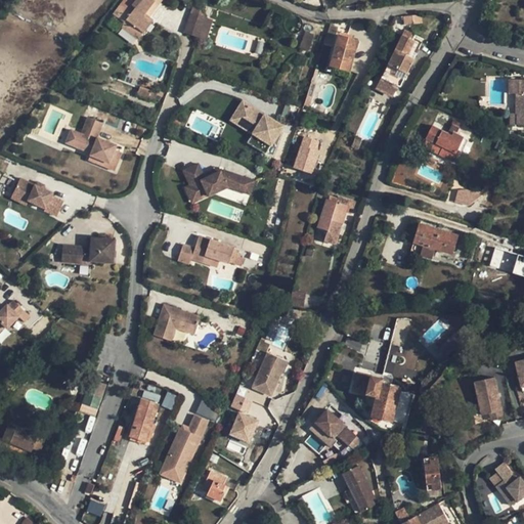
[(124,0),(113,14),(125,23),(127,20),(143,33),(154,19),(149,16),(145,13),(155,0),(124,0)]
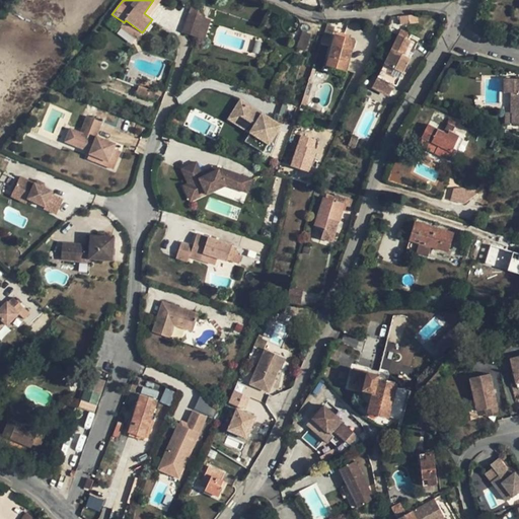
[(160,0),(153,0),(144,13),(148,16),(160,0)]
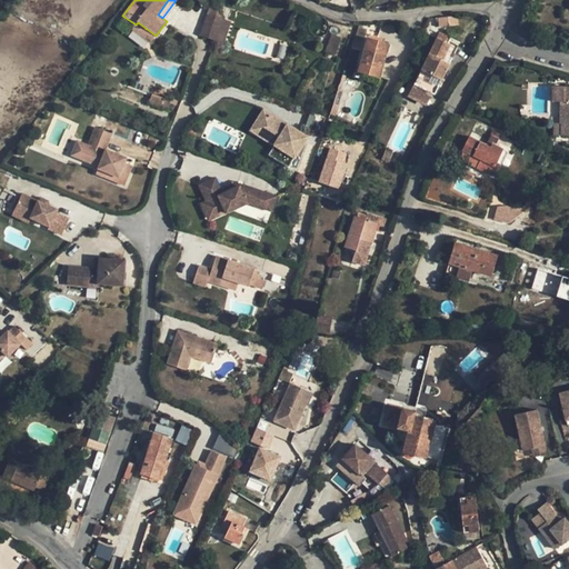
[(215,40),(221,18),(211,6),(201,36),(215,40)]
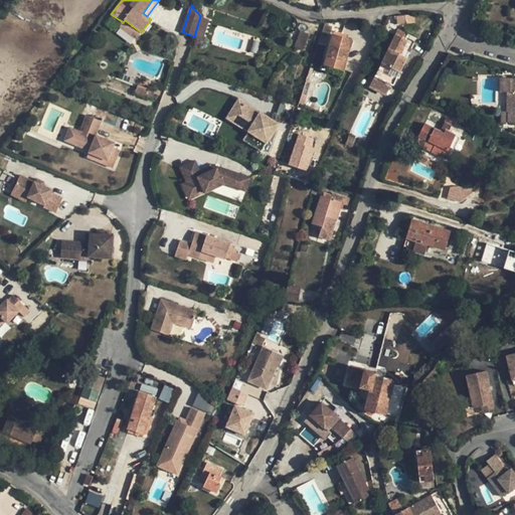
[(413,14),(396,16),(397,25),(414,23),(413,14)]
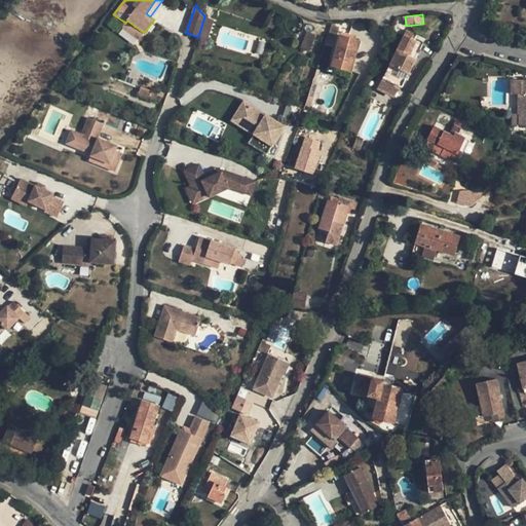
[(204,16),(198,37),(209,40),(215,20),(204,16)]
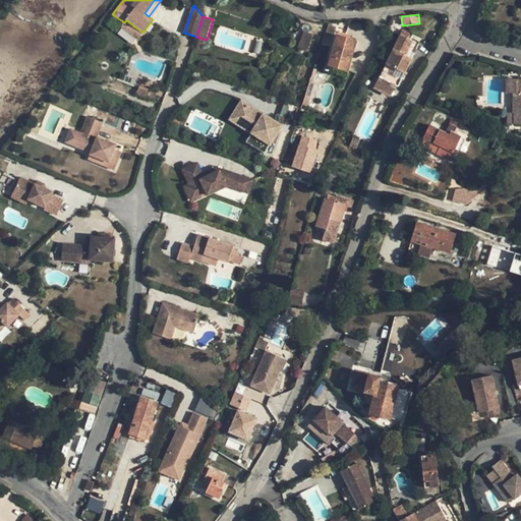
[(142,33),(126,20),(124,22),(121,26),(138,39),(142,33)]
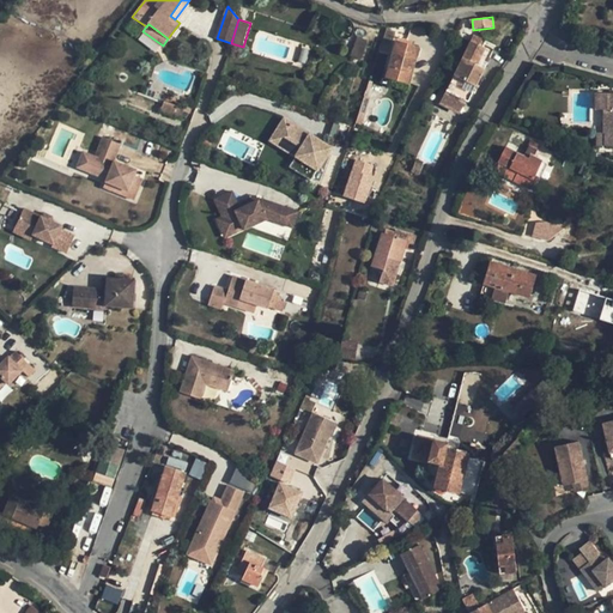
[(485,41),(473,35),(471,41),(483,47),(485,41)]
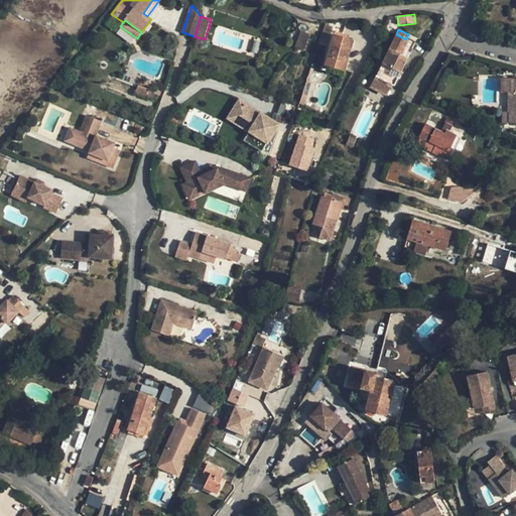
[(309,34),(301,31),(298,38),(306,41),(309,34)]
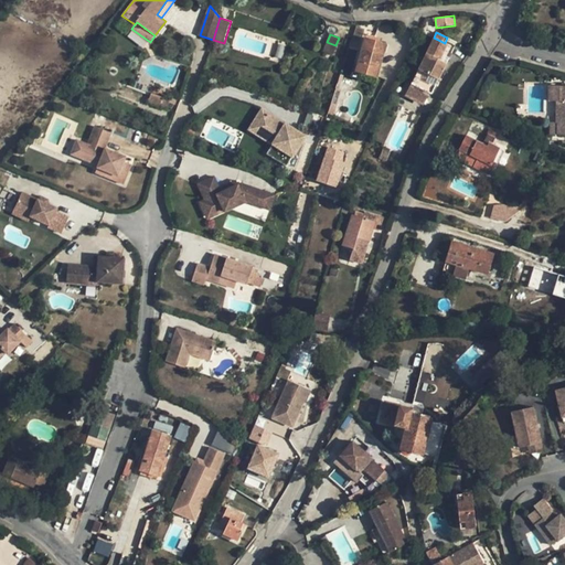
[(364,38),(362,38),(353,71),(356,71),(364,38)]
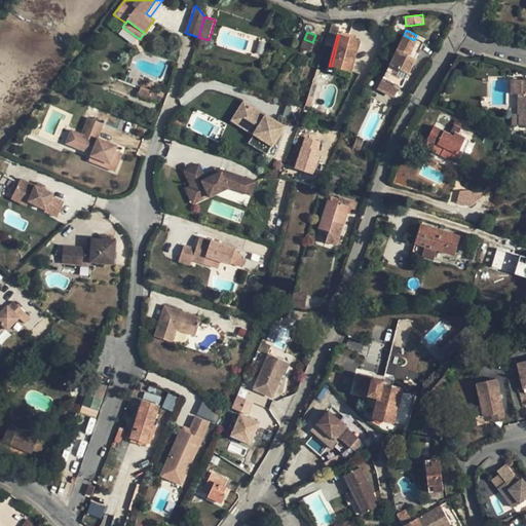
[(359,40),(339,35),(332,66),(350,71),(359,40)]
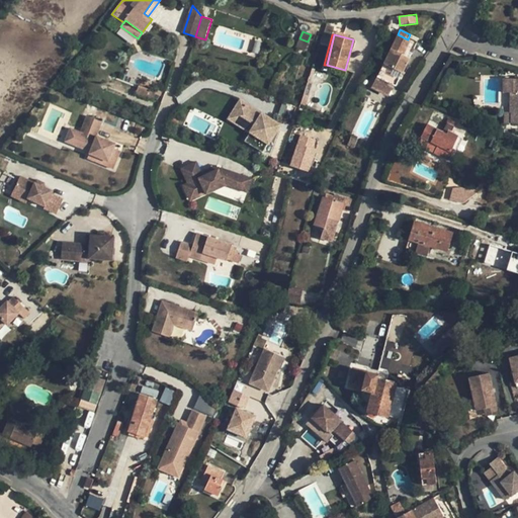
[(398,34),(376,77),(396,86),(417,44),(408,39),(398,34)]
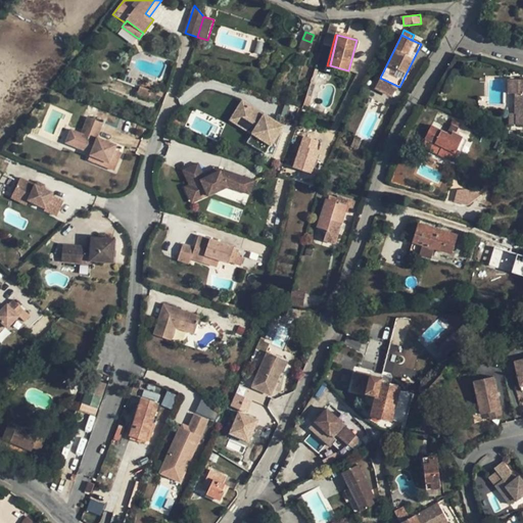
[(330,65),(327,65),(325,70),(346,77),(348,70),(330,65)]
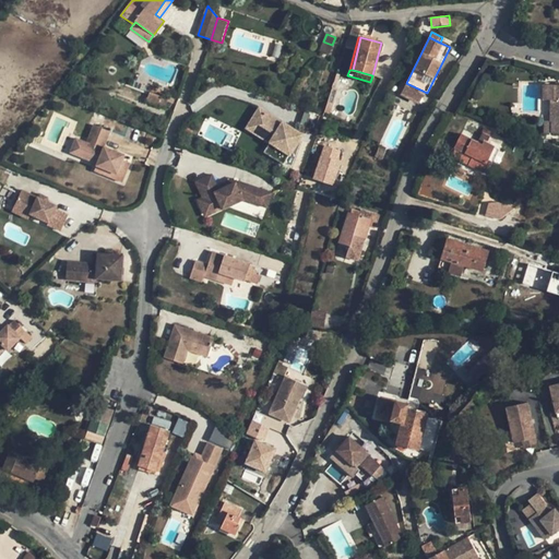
[(558,132),(558,84),(544,85),(543,86),(543,99),(550,99),(550,120),(545,120),(544,133),(558,132)]
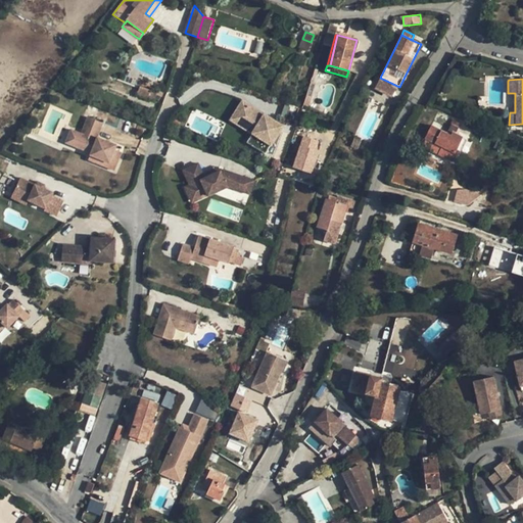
[(389,105),(371,97),(366,106),(385,115),(389,105)]
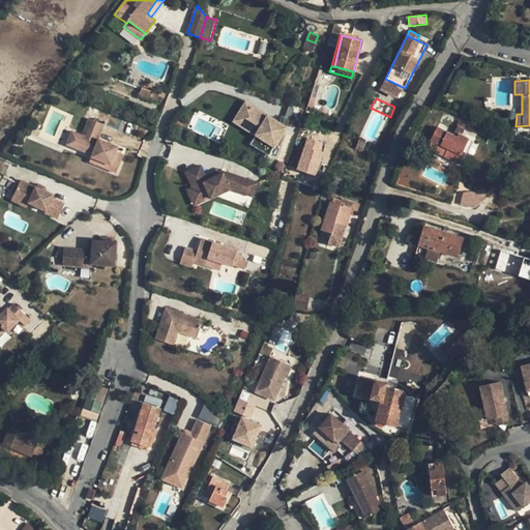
[(232,122),(255,137),(273,147),(285,128),(244,104),(232,122)]
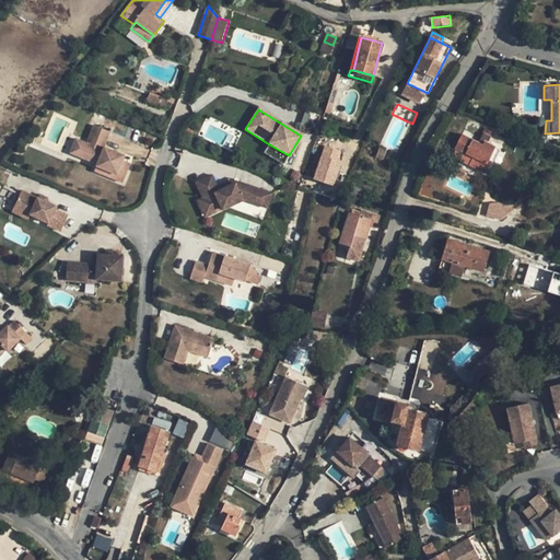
[(315,130),(317,117),(305,114),(302,128),(315,130)]
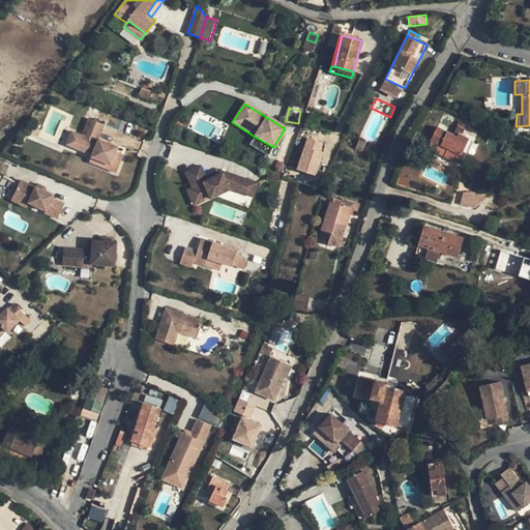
[(111,163),(108,169),(116,173),(123,155),(116,152),(118,147),(99,139),(105,124),(89,118),(82,136),(78,134),(71,147),(92,155),(111,163)]
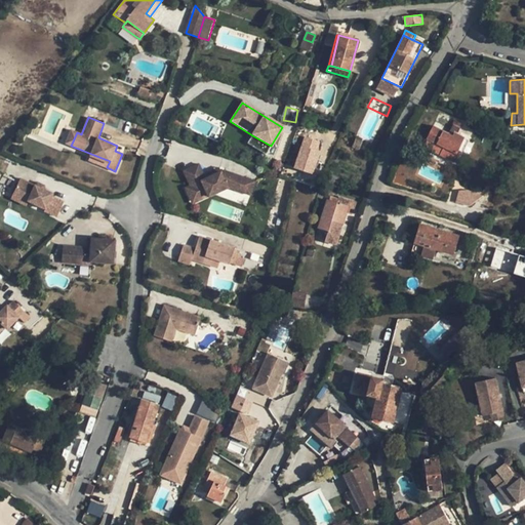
[(452,136),(433,126),(426,139),(427,140),(423,147),(452,162),(458,150),(463,137),(454,132),(452,136)]
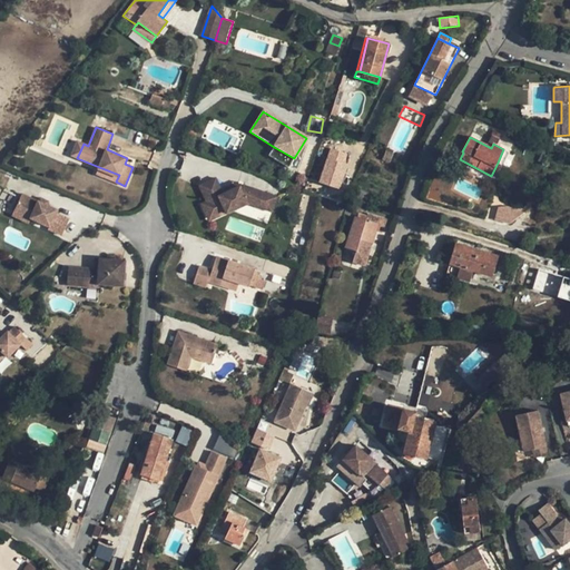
[(538,146),(520,139),(517,147),(522,149),(534,154),(538,146)]
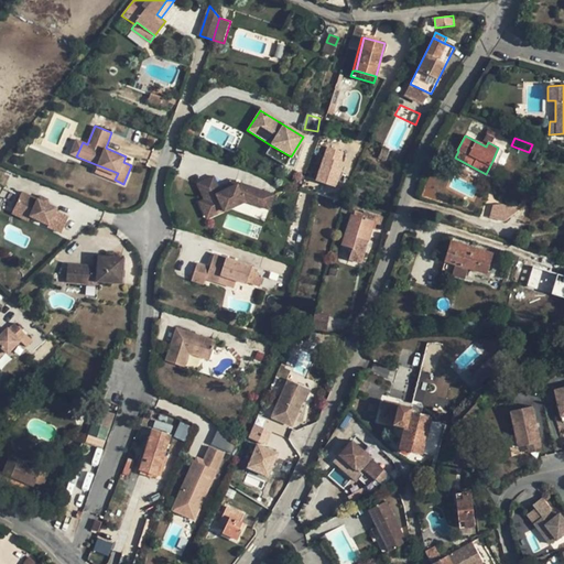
[(83,142),(76,139),(71,154),(76,156),(83,142)]
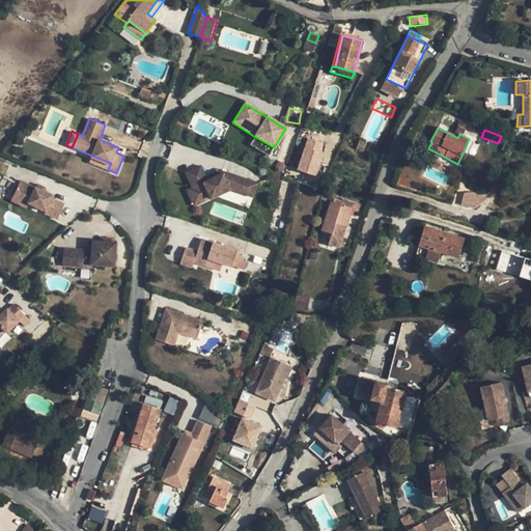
[(274,147),(255,137),(251,144),(269,155),(274,147)]
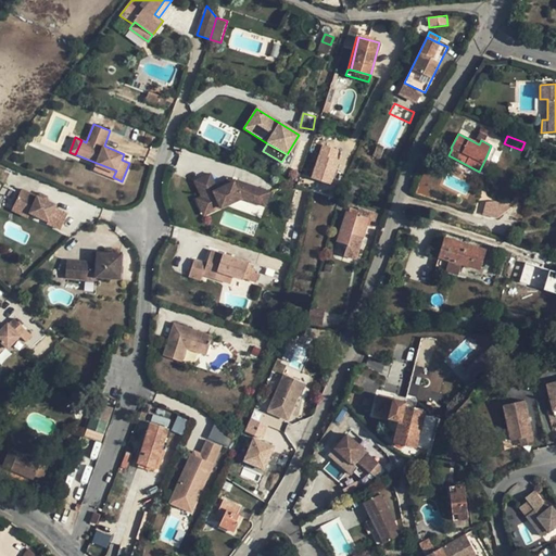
[(312,179),(332,184),(340,149),(319,144),(312,179)]
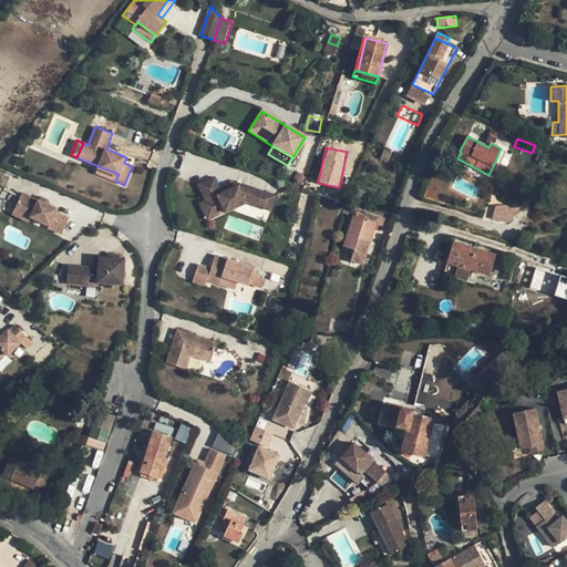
[(506,151),(501,148),(495,162),(501,164),(506,151)]
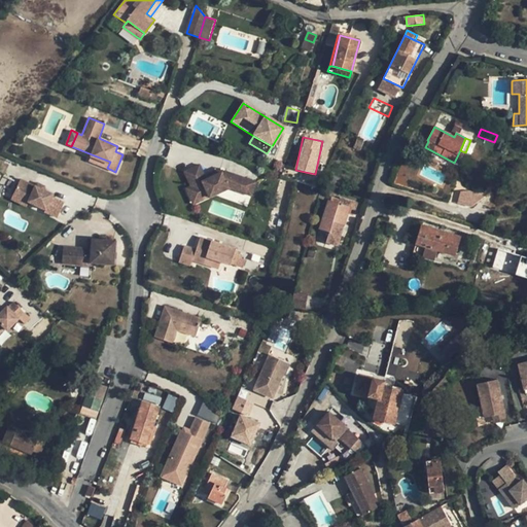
[(494,142),(483,138),(481,144),(495,150),(498,144),(494,142)]
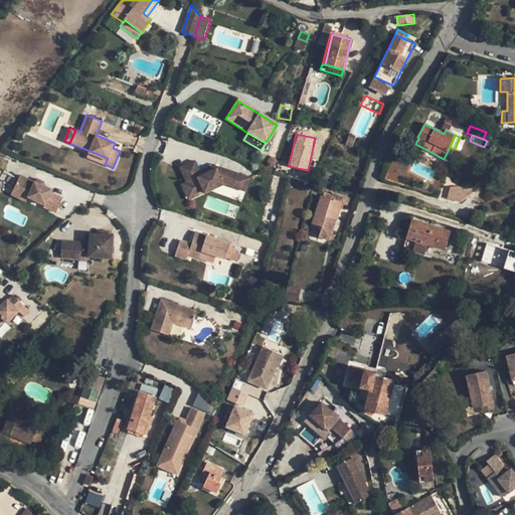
[(355,138),(349,136),(346,144),(352,146),(355,138)]
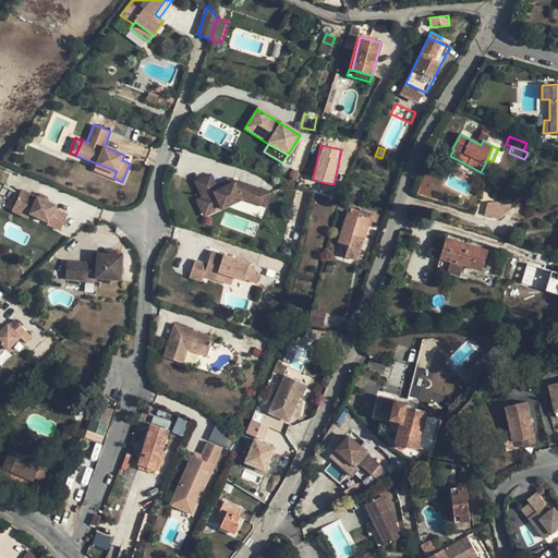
[(94,170),(113,178),(117,171),(97,164),(94,170)]
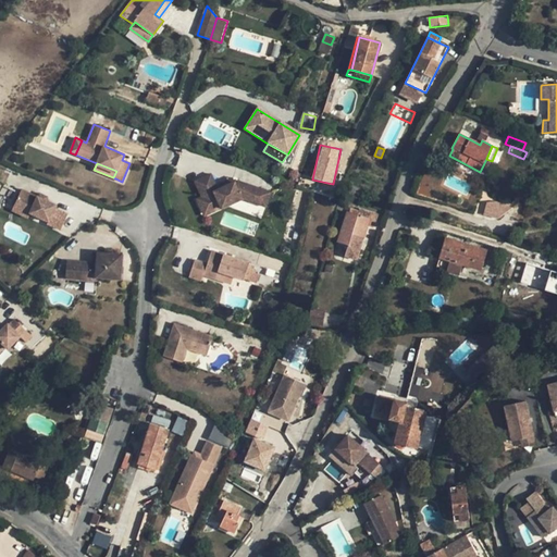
[(311,172),(306,170),(301,183),(307,186),(311,172)]
